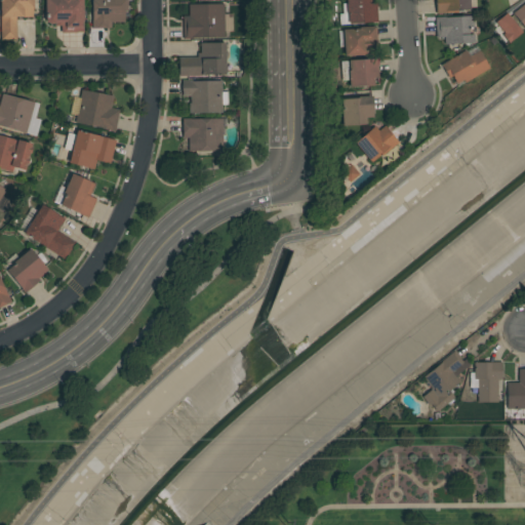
[(33,0),(34,17),(22,17),(22,16),(16,17),(16,40),(1,40),(0,15),(0,6),(1,6),(1,0),(33,0)]
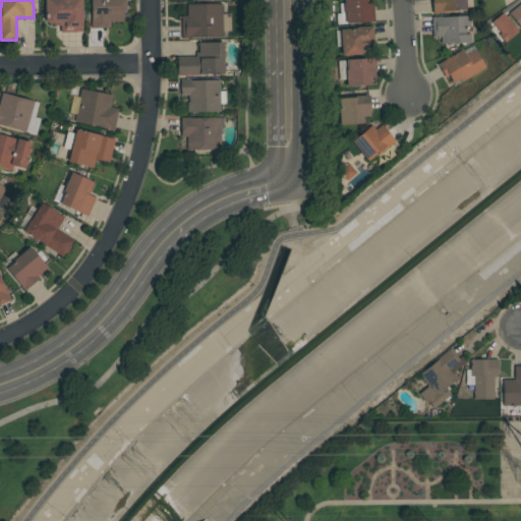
[(80,0),(80,29),(81,29),(81,34),(60,34),(60,25),(47,25),(47,0),(80,0)]
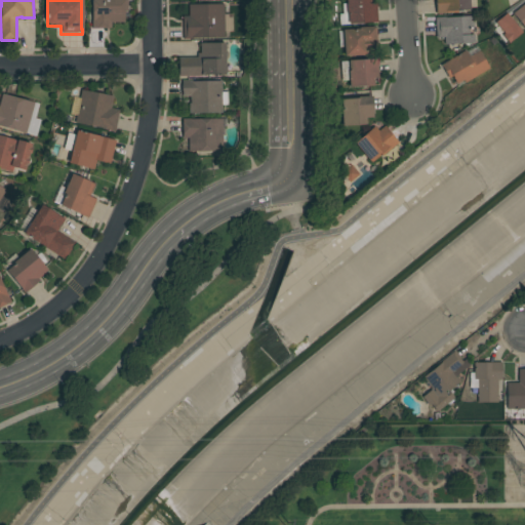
[(124,0),(124,23),(111,23),(111,28),(92,29),(91,21),(92,21),(92,0),(124,0)]
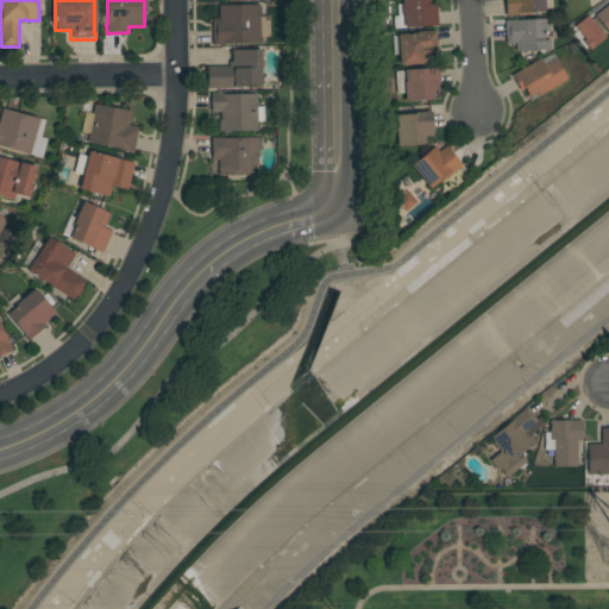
[(403,16),(402,16),(401,0),(431,0),(432,4),(437,4),(438,25),(405,27),(403,16)]
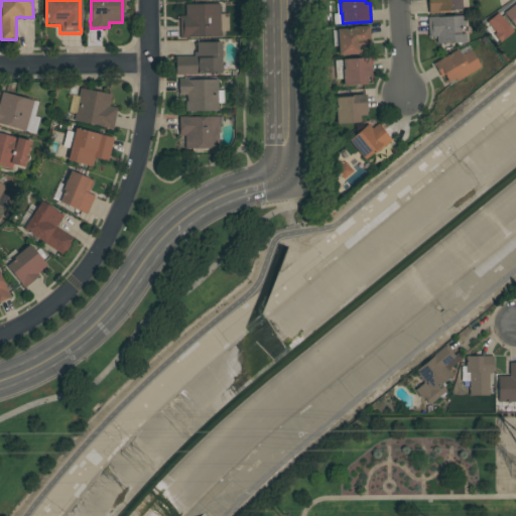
[(461,0),(462,9),(450,10),(450,12),(429,13),(428,0),(461,0)]
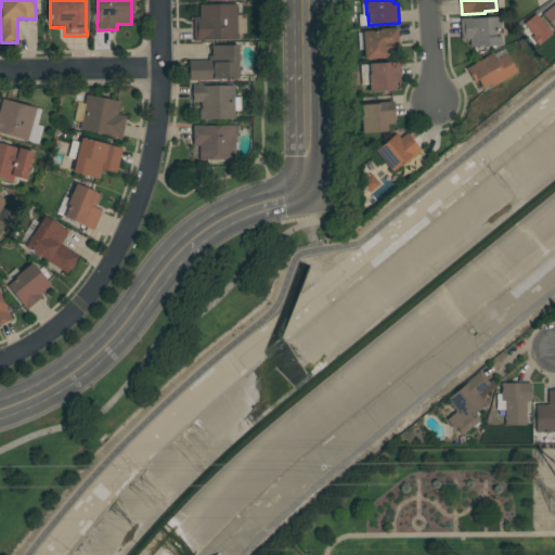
[(545,11),(542,8),(549,2),(552,7),(554,3),(554,28),(547,20),(546,21),(543,16),(544,16),(542,14),(545,11)]
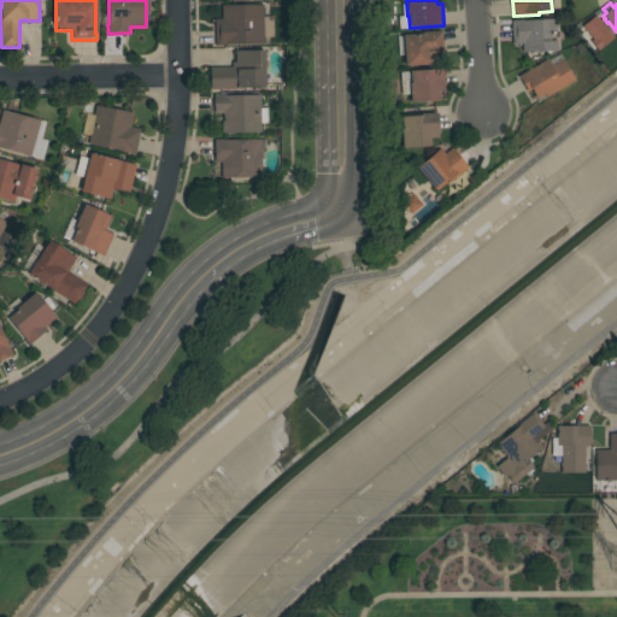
[(263,5),(264,45),(227,45),(227,46),(216,46),(215,19),(222,19),(222,5),(263,5)]
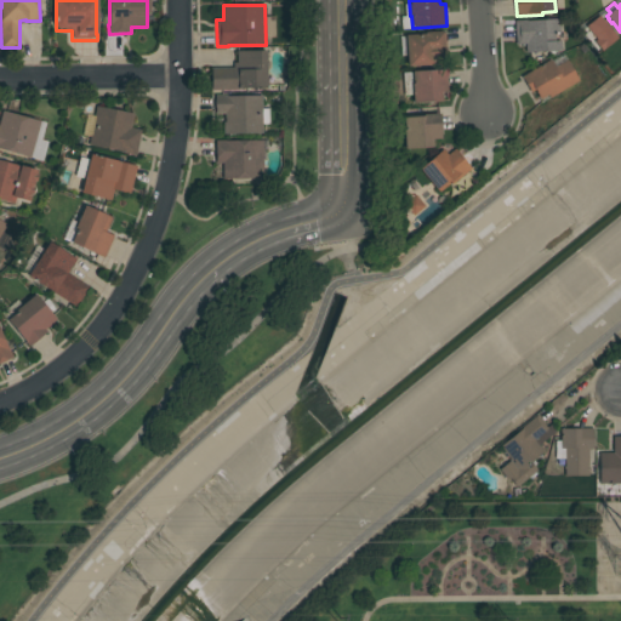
[(525,44),(517,45),(514,21),(527,20),(527,21),(559,18),(560,33),(556,33),(556,40),(560,40),(562,51),(527,52),(525,44)]
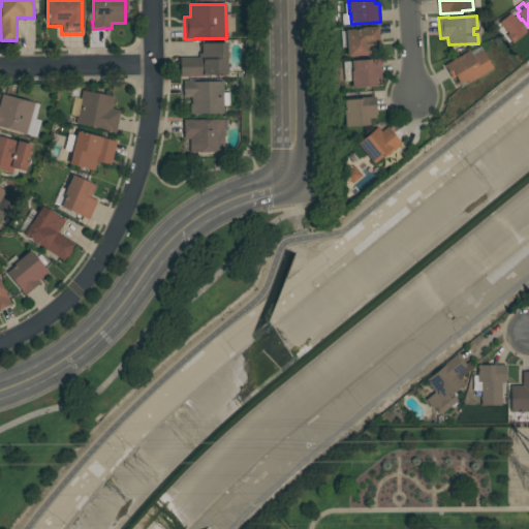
[(358,29),(358,28),(377,27),(378,28),(379,28),(380,40),(378,40),(379,48),(375,48),(375,55),(347,57),(345,30),(358,29)]
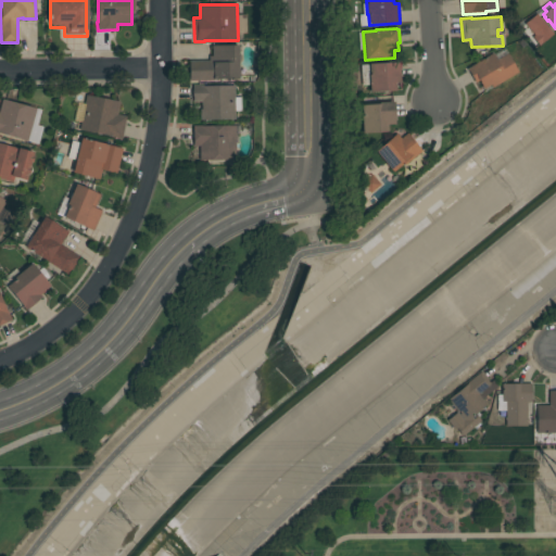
[(239,79),(213,79),(213,80),(190,80),(189,61),(209,61),(209,57),(212,57),(212,46),(238,46),(239,79)]
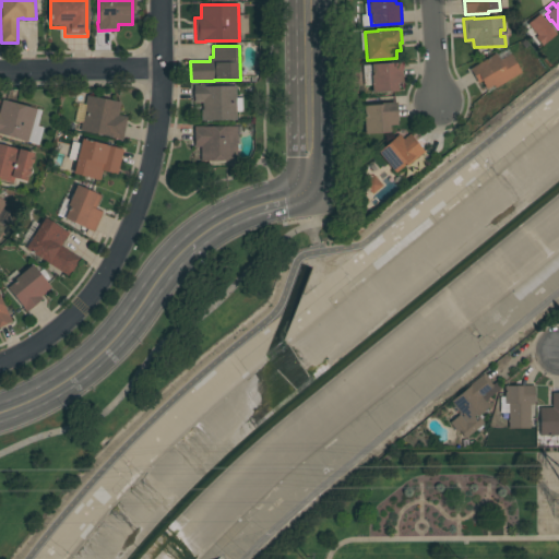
[(496,54),(500,60),(510,54),(522,72),(496,88),(494,85),(487,90),(482,81),(478,83),(470,69),(496,54)]
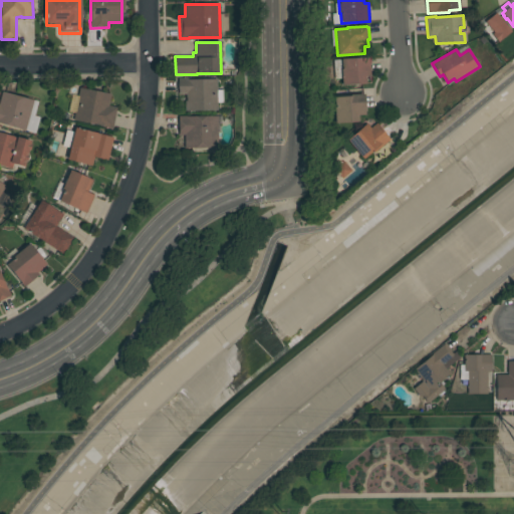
[(369,57),(370,75),(365,76),(366,83),(342,85),(341,69),(341,59),(369,57)]
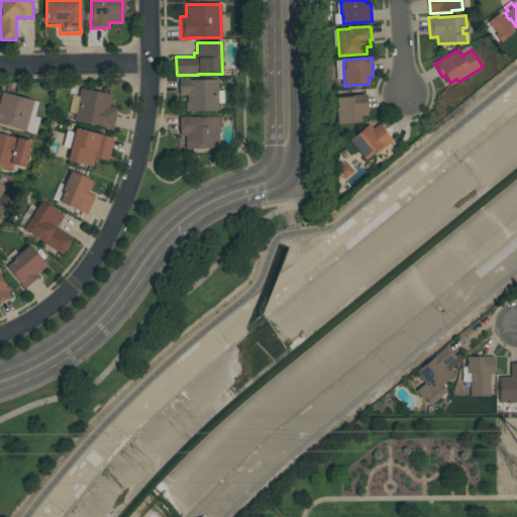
[(218,111),(186,112),(186,101),(188,101),(188,95),(180,95),(179,79),(189,79),(189,80),(218,80),(218,111)]
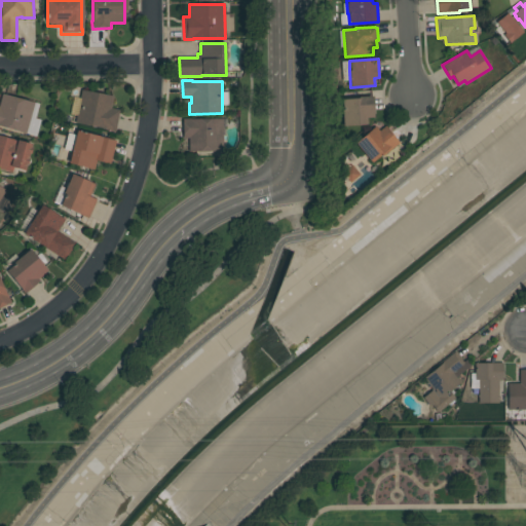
[(113,96),(111,108),(119,110),(115,132),(104,129),(104,128),(75,123),(76,115),(78,115),(81,99),(79,99),(81,89),(113,96)]
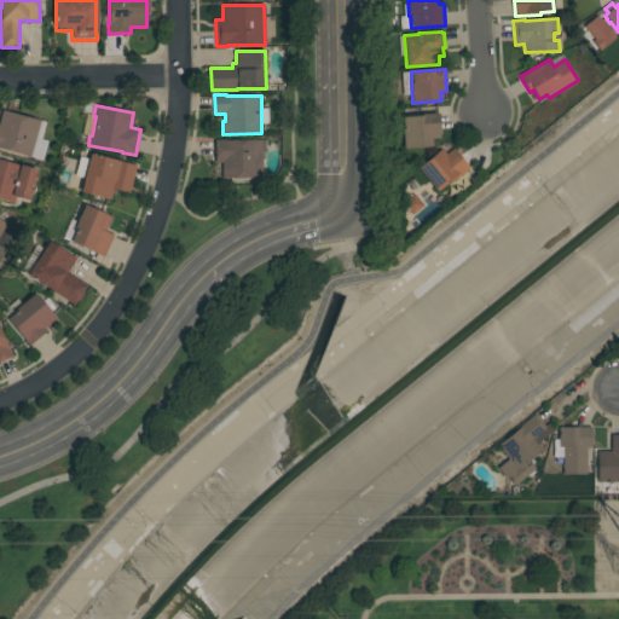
[(41,121),(30,157),(0,149),(0,120),(3,110),(41,121)]
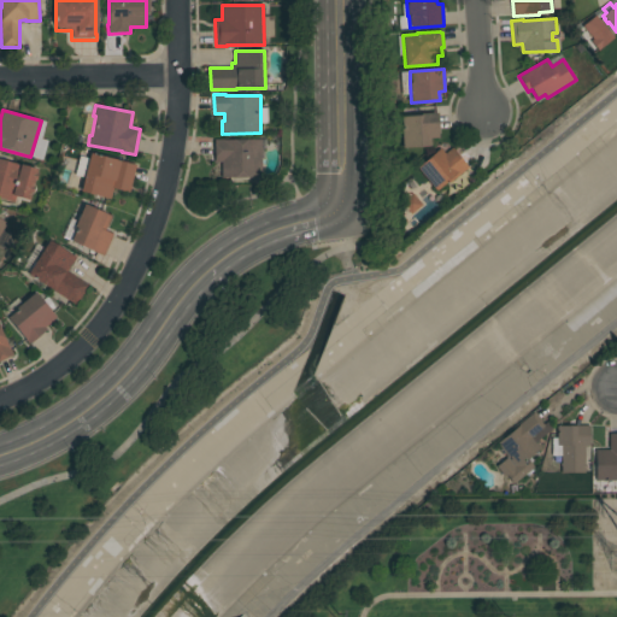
[(401,129),(403,129),(401,117),(422,116),(422,113),(438,113),(439,137),(430,139),(432,146),(403,148),(401,129)]
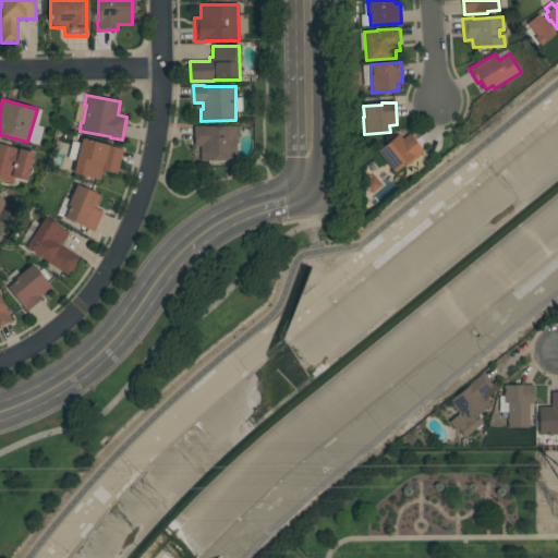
[(237,160),(201,160),(201,147),(194,147),(194,126),(201,126),(235,126),(237,160)]
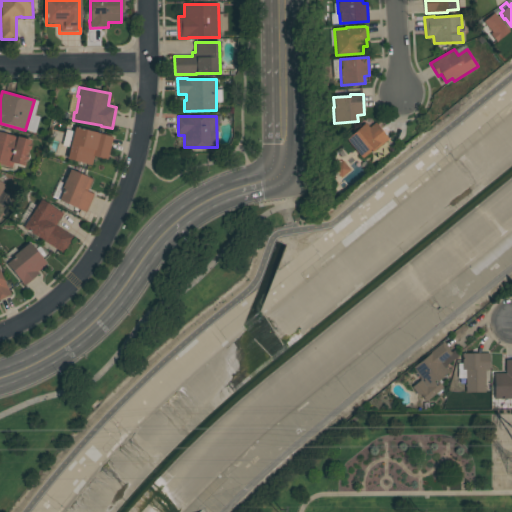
[(365,123),(369,127),(375,123),(388,139),(372,152),(371,151),(362,158),(346,139),(365,123)]
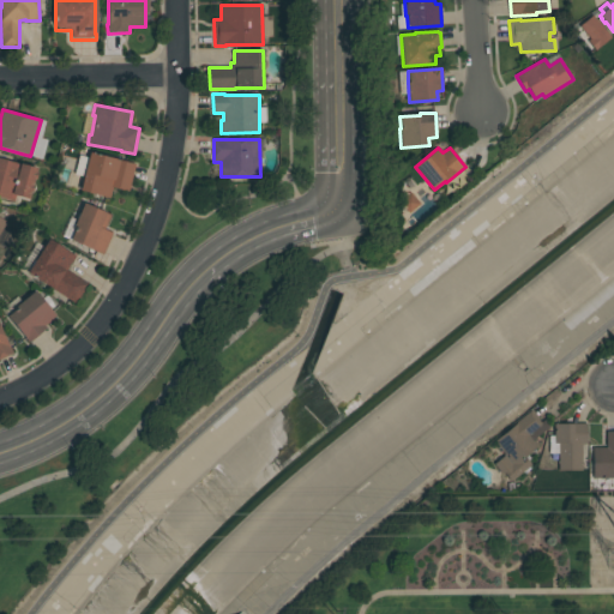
[(90,152),(136,164),(128,192),(113,187),(110,198),(80,191),(90,152)]
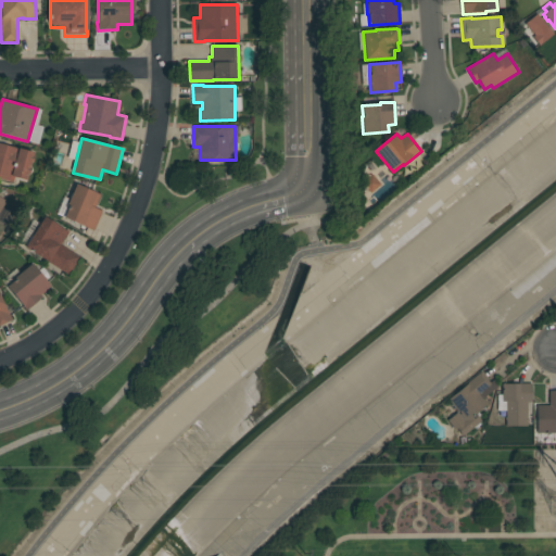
[(0,178),(0,143),(19,149),(19,148),(34,152),(33,155),(35,156),(33,163),(32,162),(29,167),(32,167),(29,175),(28,175),(26,181),(14,177),(13,182),(0,178)]
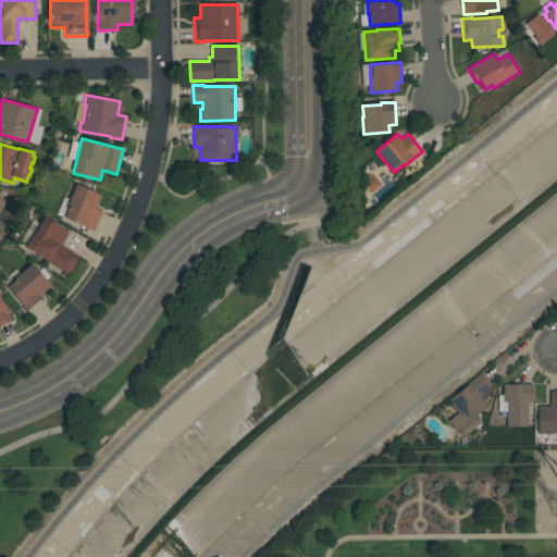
[(381,185),(371,194),(362,184),(372,175),(381,185)]
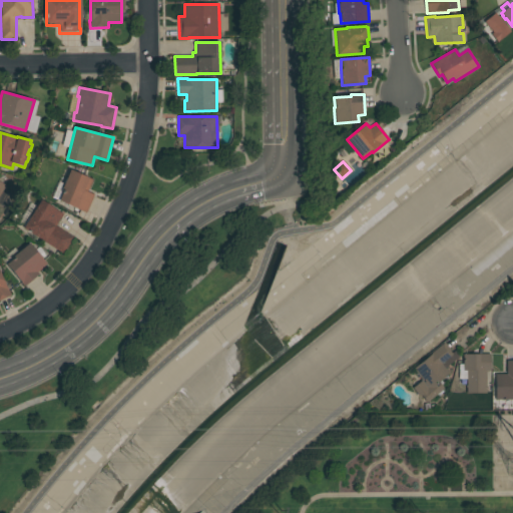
[(92,179),(87,191),(94,194),(86,213),(58,200),(63,190),(61,189),(70,169),(92,179)]
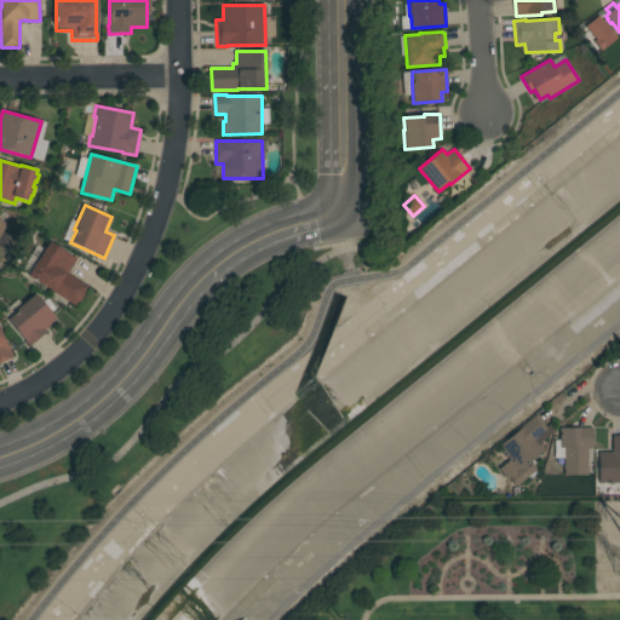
[(76,259),(68,273),(90,286),(76,306),(28,276),(50,241),(76,259)]
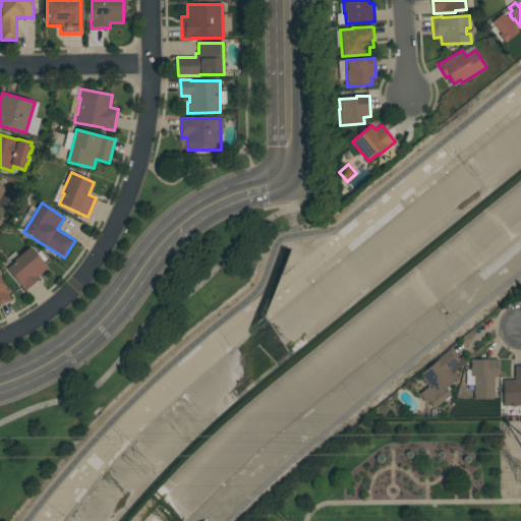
[(48,269),(38,276),(40,279),(24,291),(21,287),(6,269),(14,262),(13,261),(30,247),(48,269)]
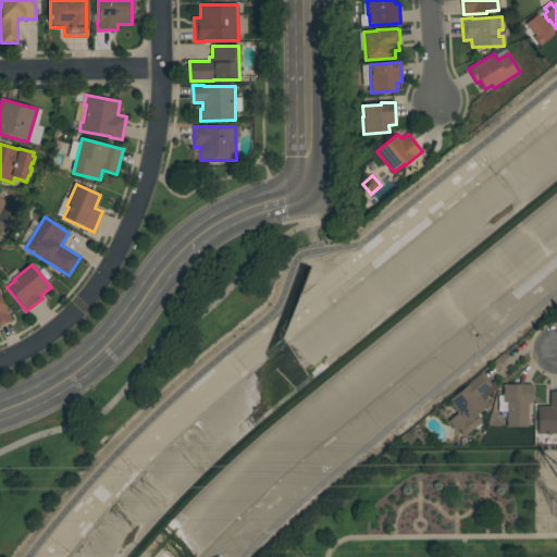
[(0,295),(8,312),(12,321),(0,325),(0,295)]
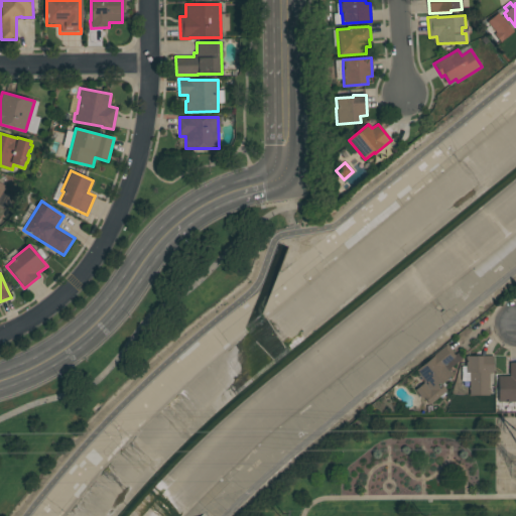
[(452,375),(440,384),(446,391),(429,405),(423,397),(421,399),(415,391),(424,383),(430,391),(431,390),(415,371),(434,356),(433,355),(446,345),(455,356),(458,353),(462,359),(447,370),(452,375)]
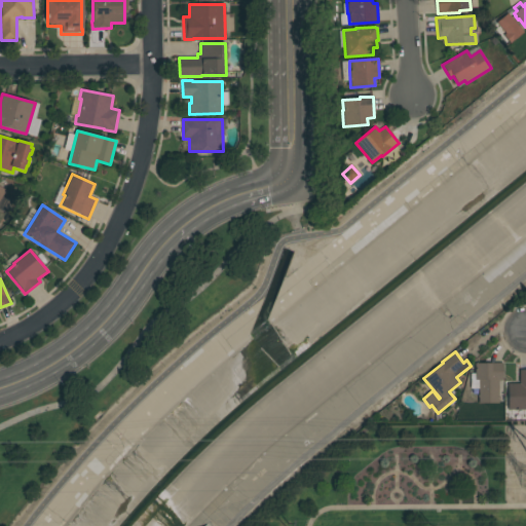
[(479,404),(479,388),(471,388),(471,373),(475,373),(475,364),(491,364),(491,363),(503,363),(503,380),(498,380),(498,404),(479,404)]
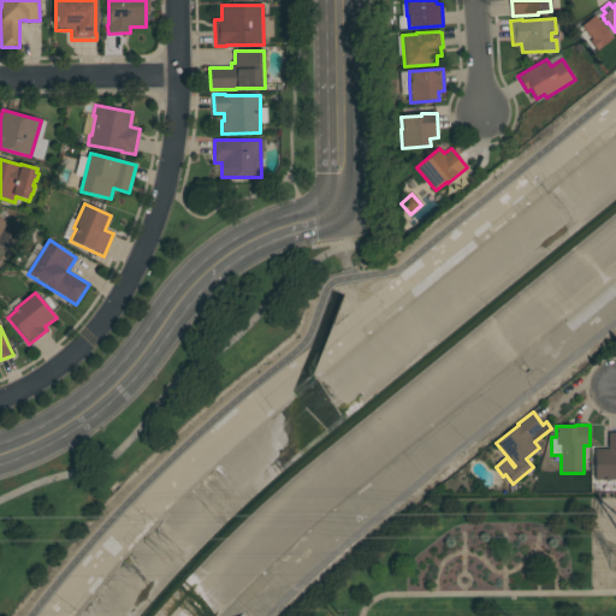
[(615,433),(615,480),(611,480),(611,489),(596,489),(596,480),(596,450),(609,449),(609,433),(615,433)]
